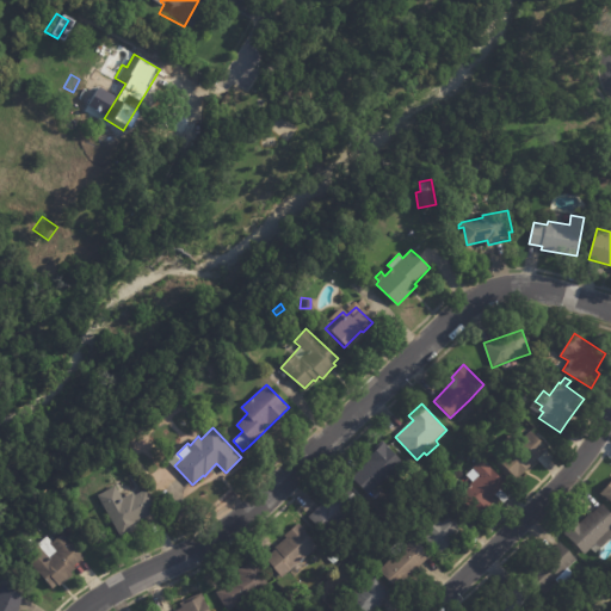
[(532,431),(549,449),(518,479),(501,461),(512,450),(505,443),(514,432),(522,440),(532,431)]
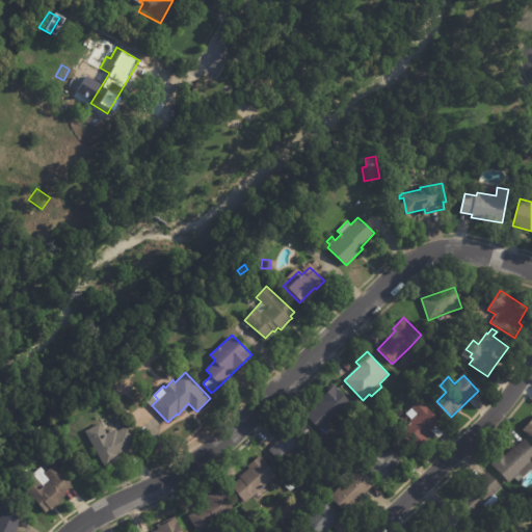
[(330,424),(329,423),(326,426),(329,429),(325,433),(322,430),(321,430),(307,416),(321,401),(318,398),(320,396),(322,398),(334,387),(331,386),(334,383),(352,403),(330,424)]
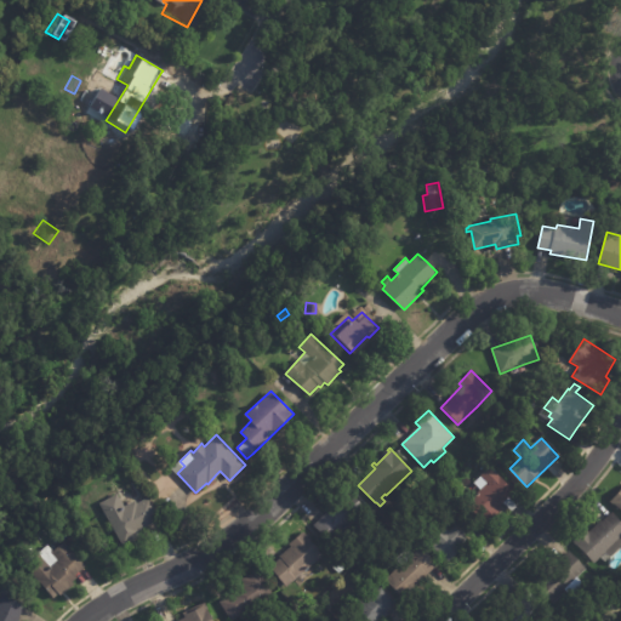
[(476,457),(482,454),(488,461),(482,465),(476,457)]
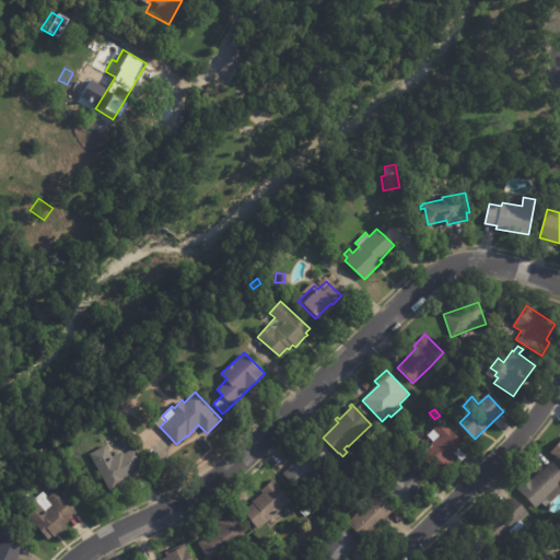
[(463,443),(451,455),(454,457),(439,473),(420,454),(441,434),(434,428),(442,420),(464,443),(463,443)]
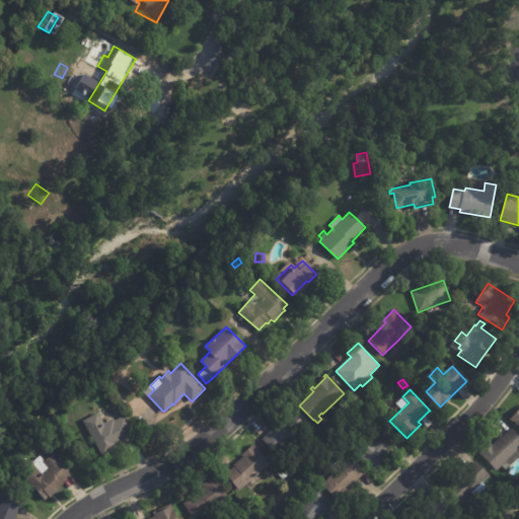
[(374,401),(378,405),(373,410),(369,406),(374,401)]
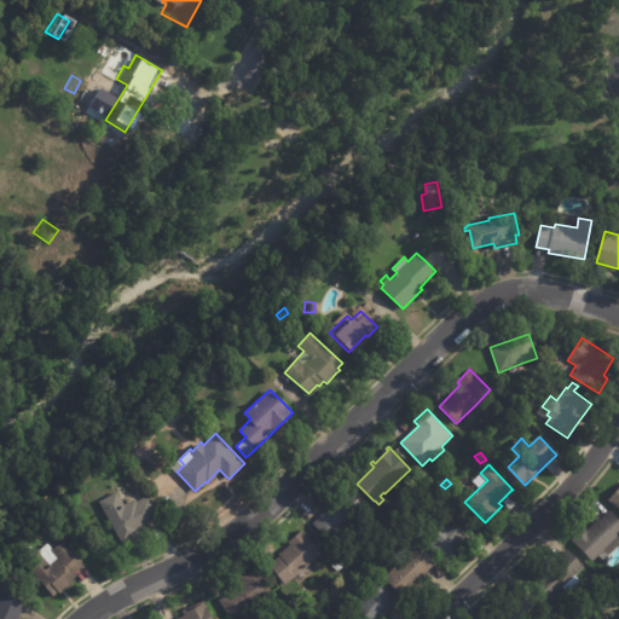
[(618,508),(608,499),(618,486),(618,508)]
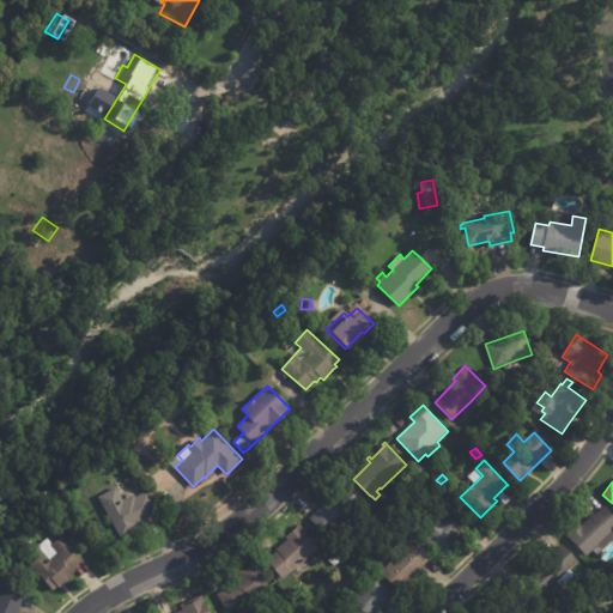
[(156,514),(137,525),(139,529),(122,539),(98,497),(116,487),(123,501),(134,495),(135,497),(146,491),(158,511),(156,514)]
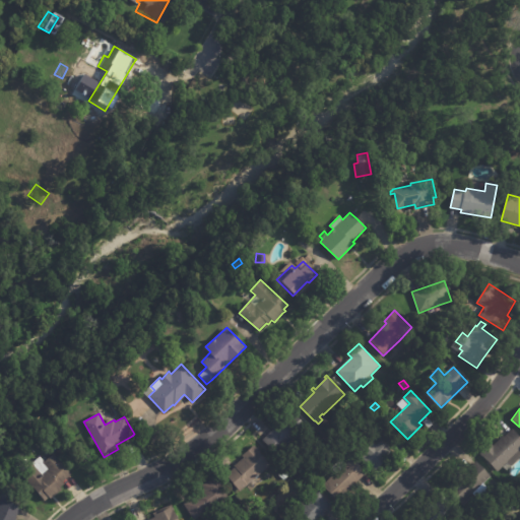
[(268,447),(262,441),(294,413),(308,430),(276,457),(268,447)]
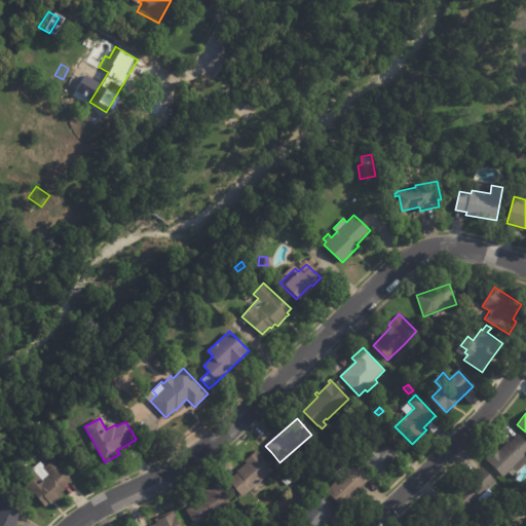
[(403,447),(395,454),(399,458),(379,477),(357,452),(378,433),(385,440),(391,434),(404,446),(403,447)]
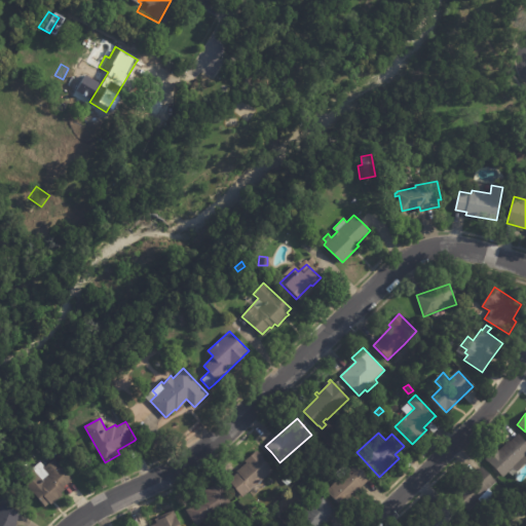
[(520,462),(508,475),(503,471),(498,476),(480,457),(490,447),(493,449),(503,439),(504,440),(513,433),(525,446),(525,448),(520,454),(524,458),(520,462)]
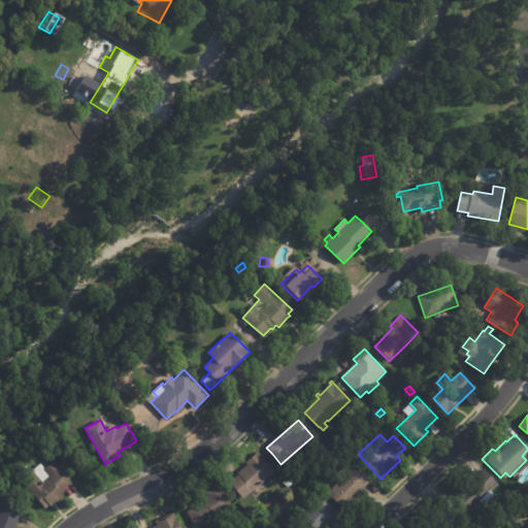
[(230,483),(238,475),(237,474),(248,465),(246,463),(259,452),(276,472),(245,500),(230,483)]
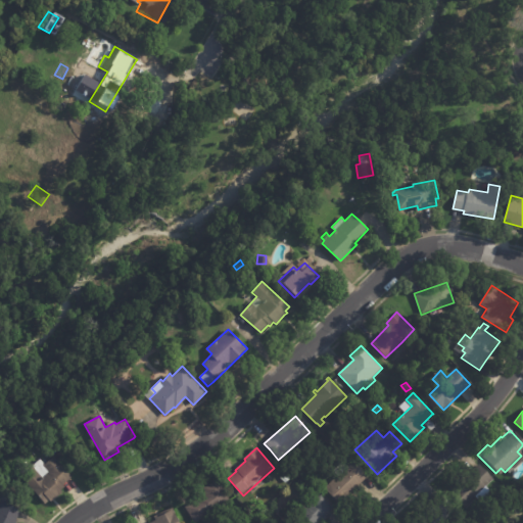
[(70,479),(63,484),(65,486),(61,489),(63,492),(46,507),(20,476),(41,459),(45,464),(54,456),(73,477),(70,479)]
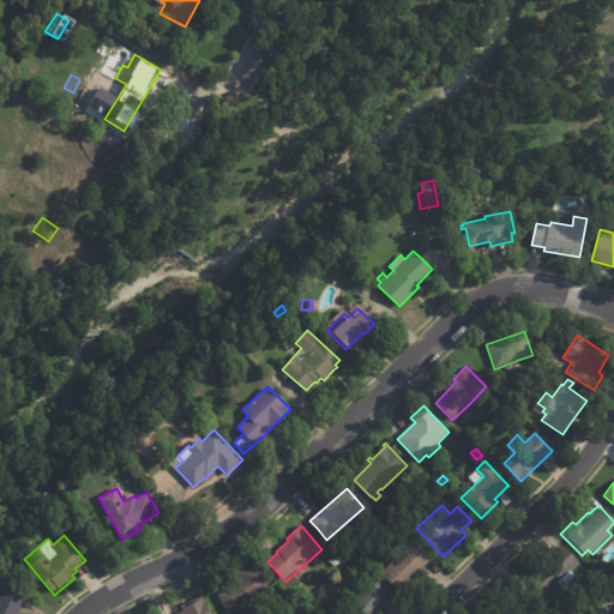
[(431,560),(398,591),(381,573),(395,560),(390,554),(403,542),(408,547),(416,540),(433,558),(431,560)]
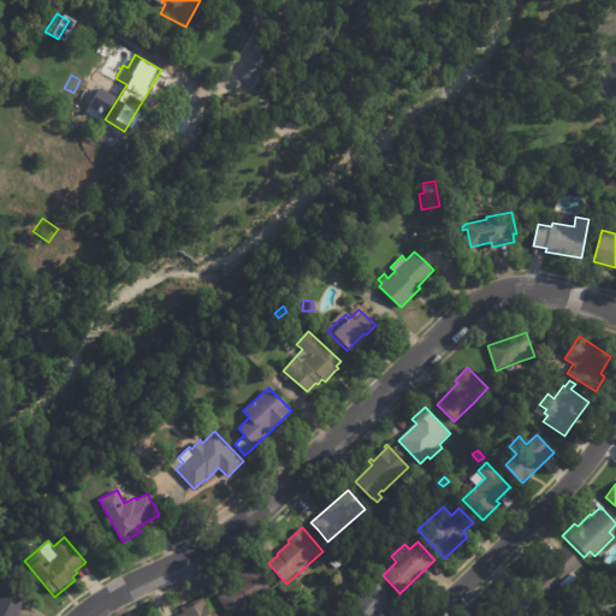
[(546,556),(556,545),(575,563),(566,573),(573,581),(562,592),(555,585),(543,597),(521,576),(537,560),(539,563),(546,556)]
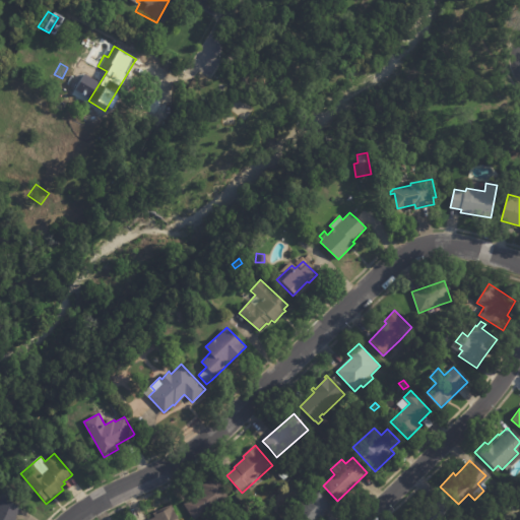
[(283,470),(288,475),(283,480),(278,475),(283,470)]
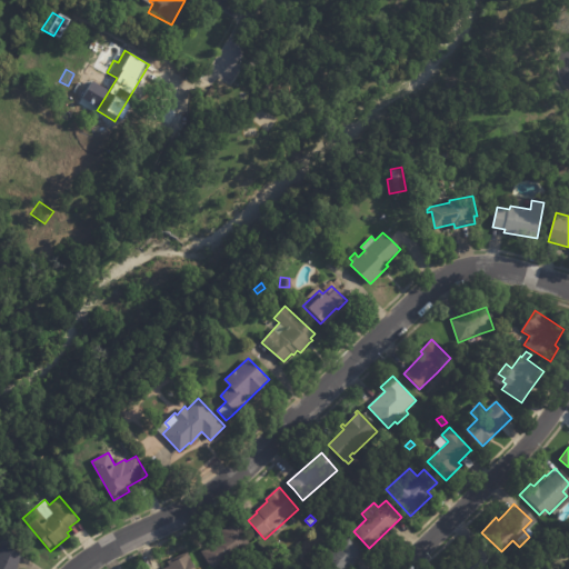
[(211,568),(203,553),(201,550),(211,545),(209,541),(220,535),(218,530),(238,520),(255,550),(217,568),(211,568)]
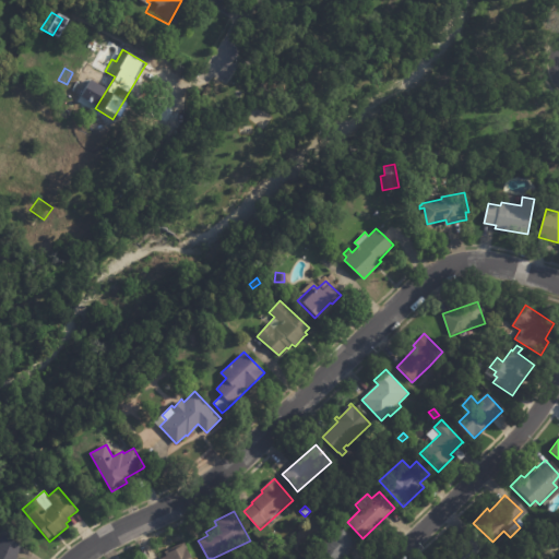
[(354,545),(347,550),(349,554),(344,558),(310,558),(343,527),(356,543),(354,545)]
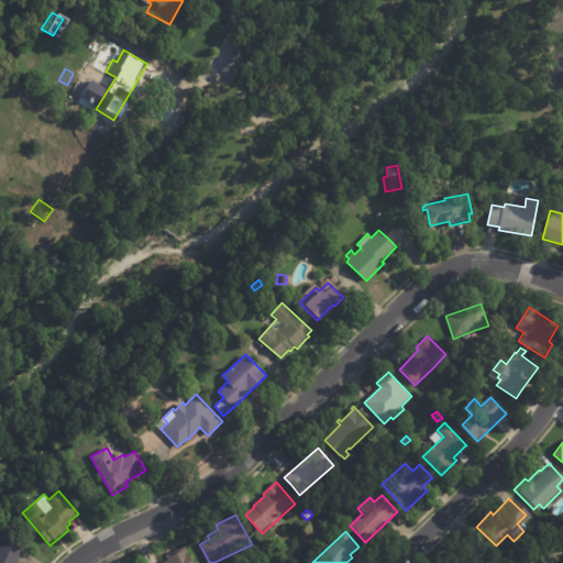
[(489,558),(488,558),(487,556),(481,562),(450,562),(471,543),(473,544),(481,537),(495,551),(489,558)]
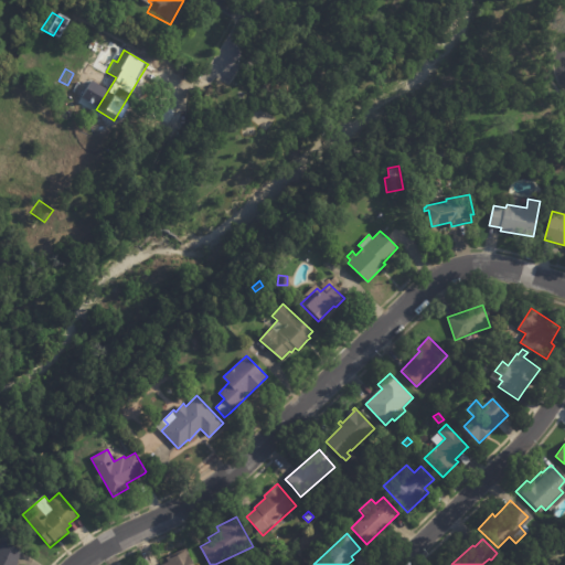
[(22,553),(17,562),(23,564),(0,564),(0,544),(3,540),(23,552),(22,553)]
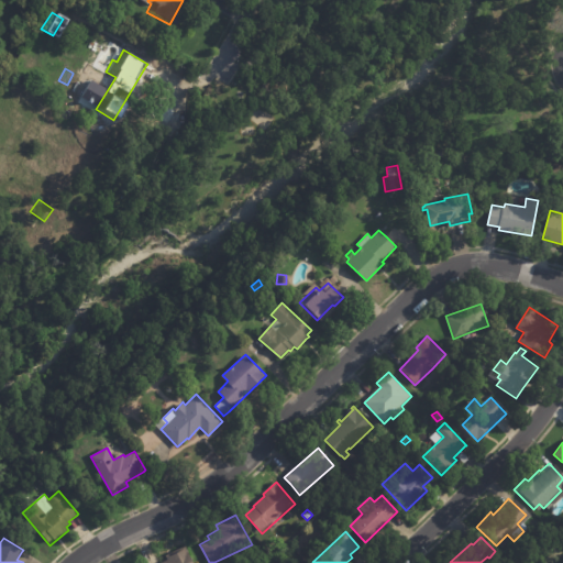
[(161,562),(167,560),(165,555),(186,545),(195,562),(161,562)]
